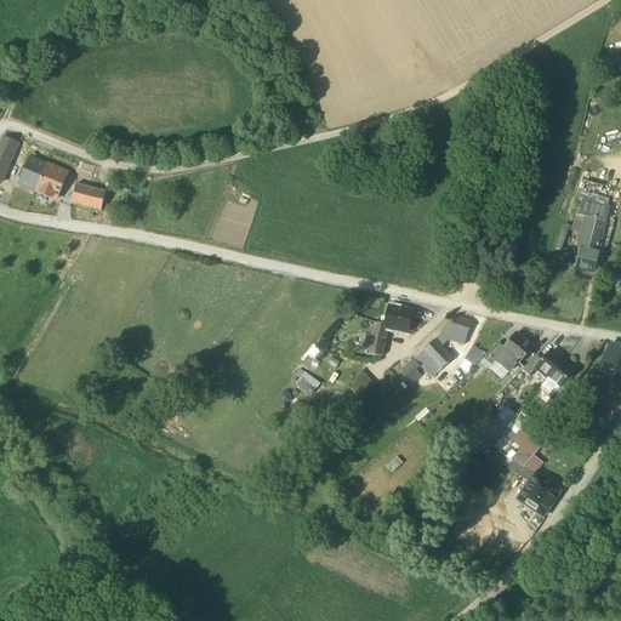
[(0,84),(0,100),(11,86),(4,80),(0,84)]
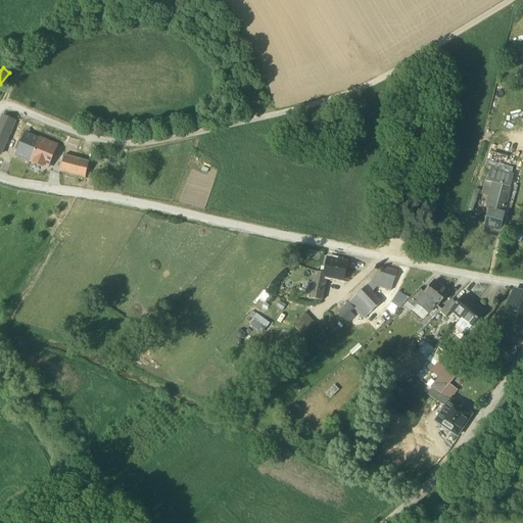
[(0,124),(0,147),(3,149),(14,123),(3,117),(0,124)]
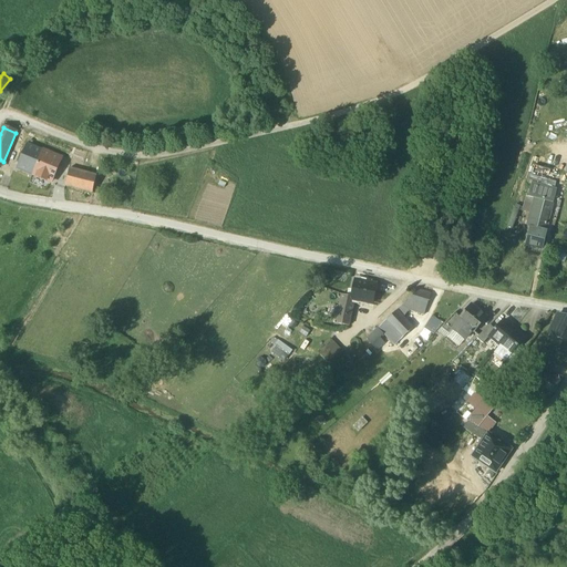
[(18,168),(32,175),(42,152),(28,145),(18,168)]
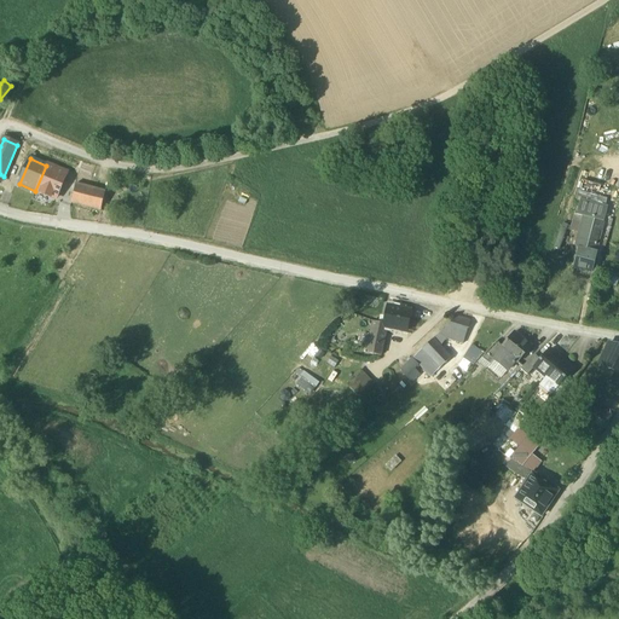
[(67,173),(46,165),(46,166),(35,191),(56,200),(67,173)]
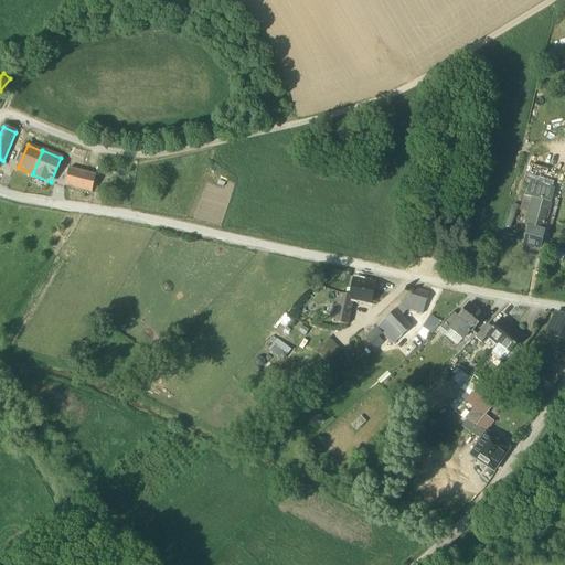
[(65,187),(93,193),(97,177),(70,170),(65,187)]
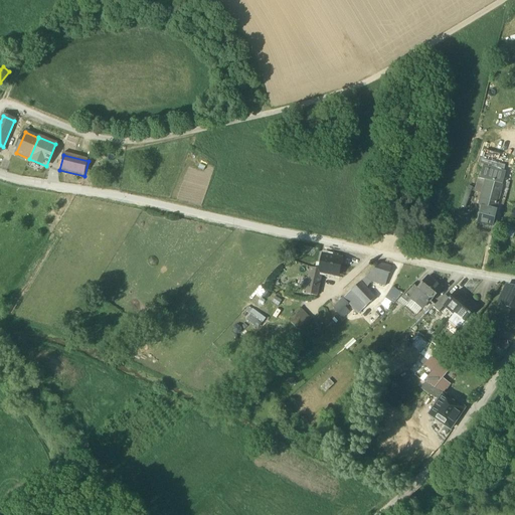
[(484,167),(502,172),(504,166),(481,159),(479,166),(484,167)]
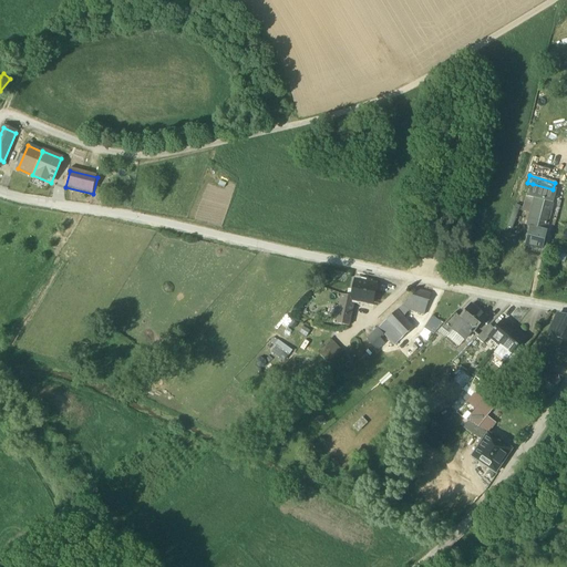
[(529,198),(535,199),(552,204),(555,191),(553,189),(533,184),(529,197),(529,198)]
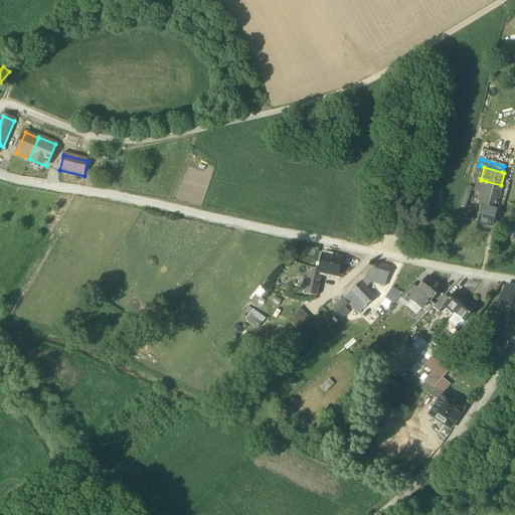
[(499,192),(501,185),(486,181),(485,185),(479,205),(481,207),(482,208),(478,223),(491,226),(495,212),(495,211),(494,211),(499,192)]
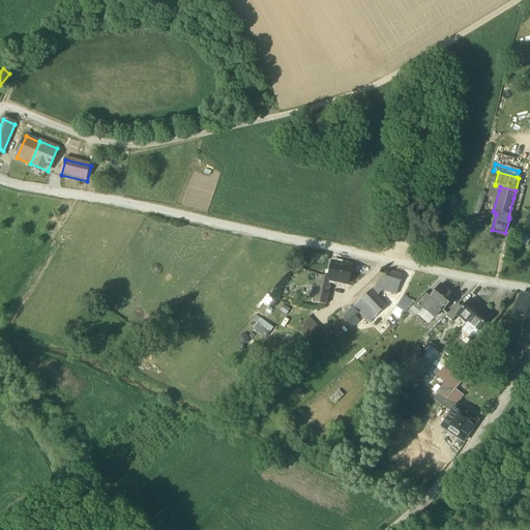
[(332,282),(349,285),(353,267),(332,263),(328,278),(328,281),(332,282)]
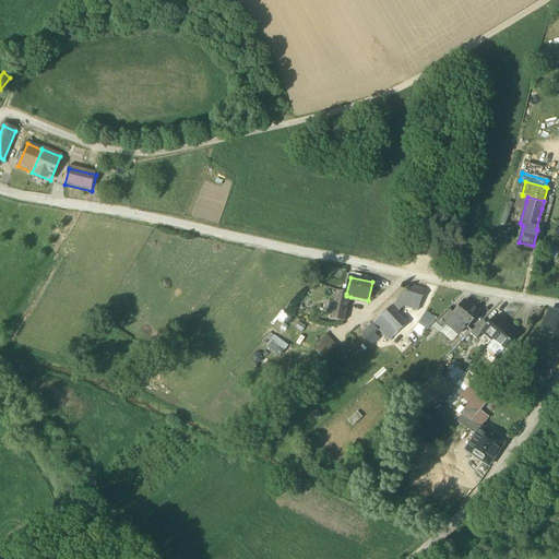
[(412,287),(391,307),(396,312),(402,308),(418,312),(425,292),(412,287)]
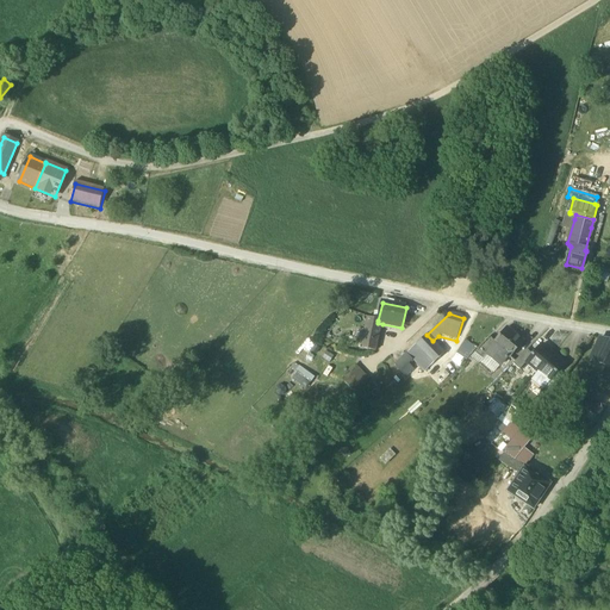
[(361,349),(375,352),(383,324),(378,323),(378,321),(368,318),(361,349)]
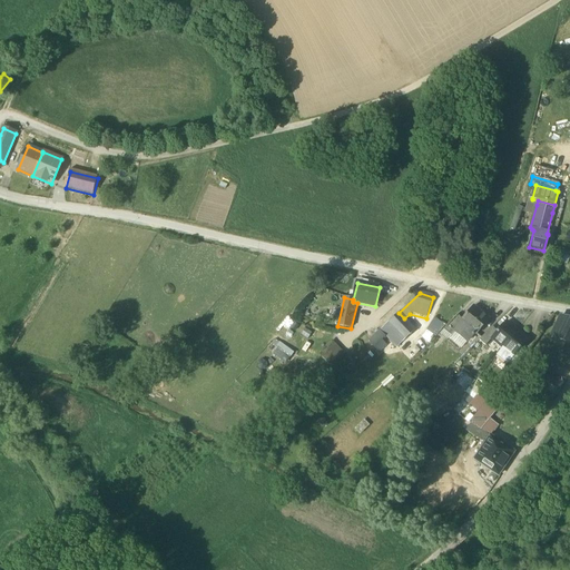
[(461,323),(462,323),(470,330),(477,335),(489,320),(481,314),(482,313),(477,308),(475,310),(473,307),(467,316),(461,323)]
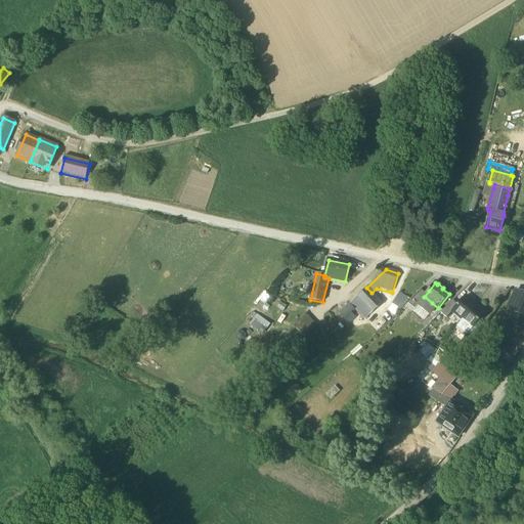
[(412,298),(419,304),(425,297),(424,297),(429,291),(423,286),(412,298)]
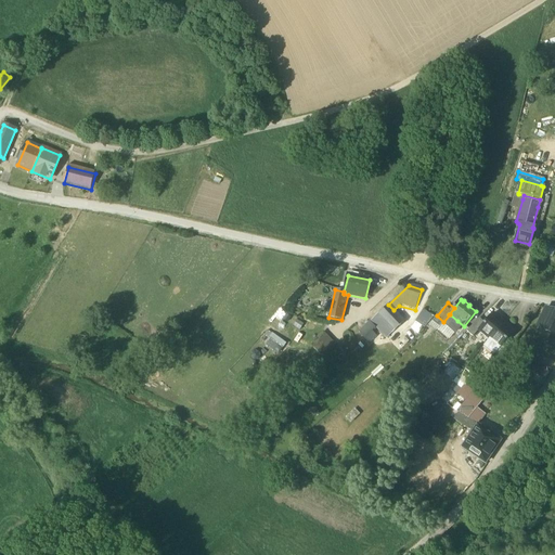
[(403,321),(394,310),(388,305),(378,314),(394,331),(403,321)]
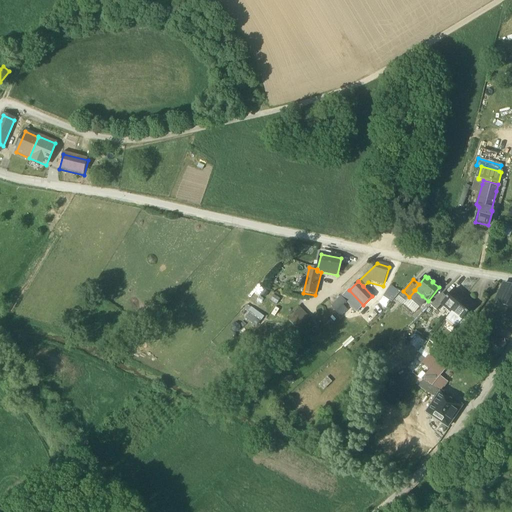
[(509,303),(511,304),(511,287),(504,285),(496,301),(507,306),(509,303)]
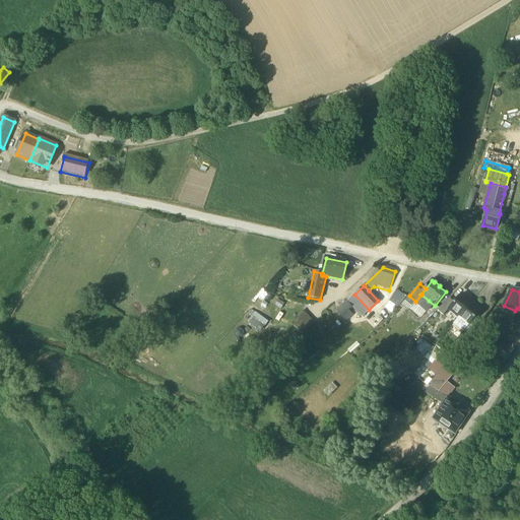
[(393,301),(399,307),(407,298),(400,291),(393,301)]
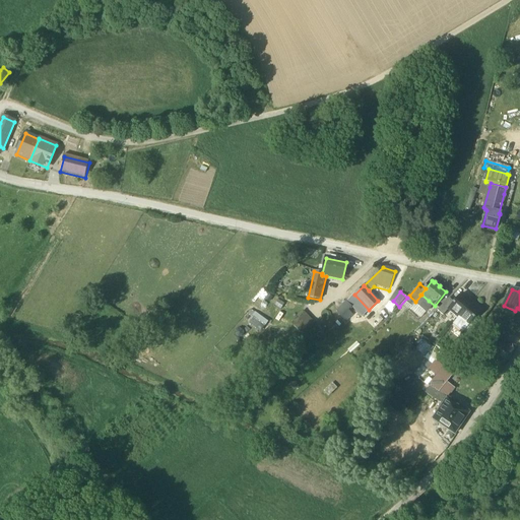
[(354,295),(347,301),(352,307),(362,316),(369,310),(354,295)]
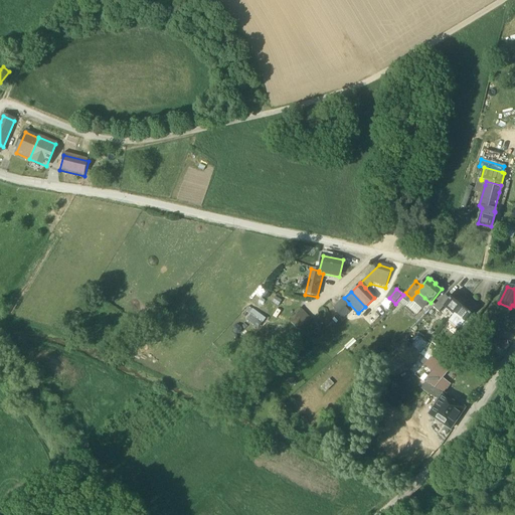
[(421,301),(424,298),(417,292),(411,299),(407,304),(415,310),(422,301),(421,301)]
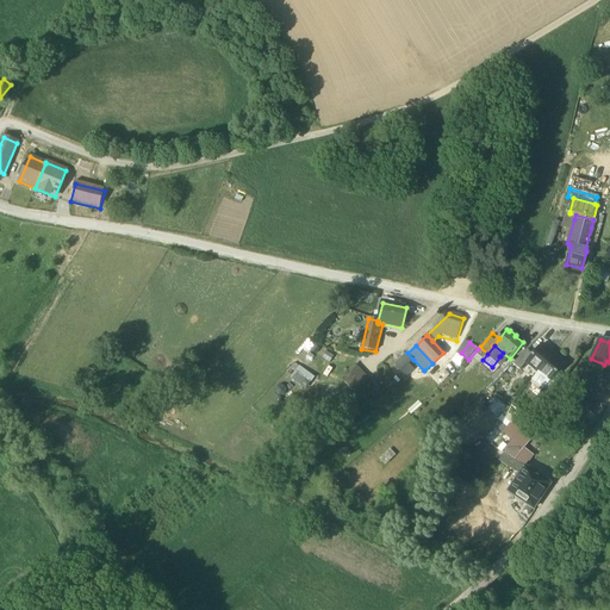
[(526,362),(537,372),(539,372),(553,354),(542,346),(533,356),(531,355),(526,362)]
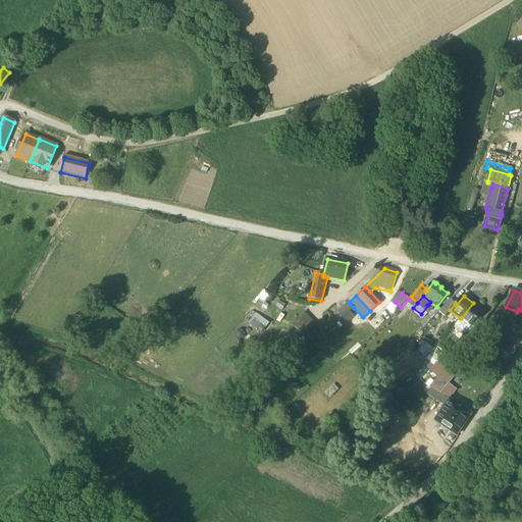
[(438,312),(442,317),(450,310),(455,304),(451,300),(438,312)]
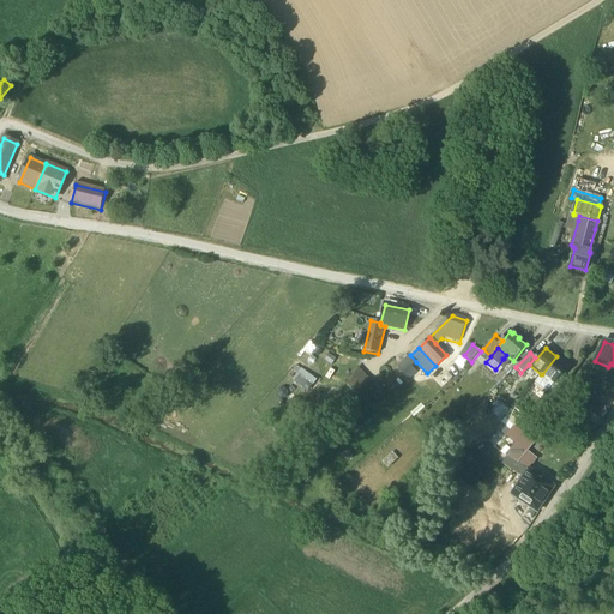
[(411,367),(416,362),(410,355),(397,368),(408,379),(416,372),(411,367)]
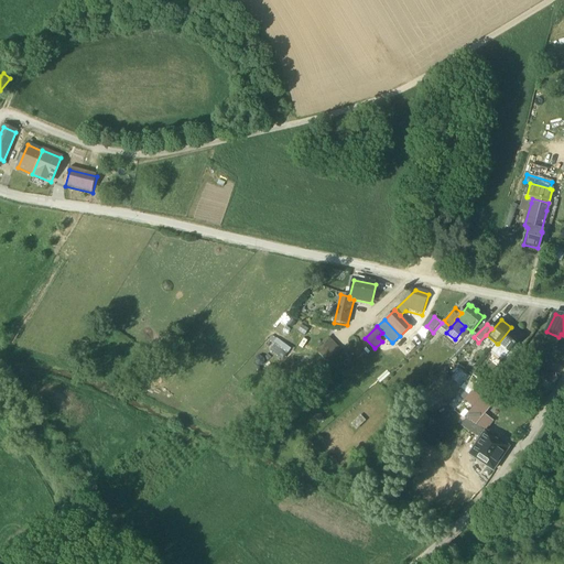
[(521,336),(511,327),(498,344),(508,353),(514,345),(521,336)]
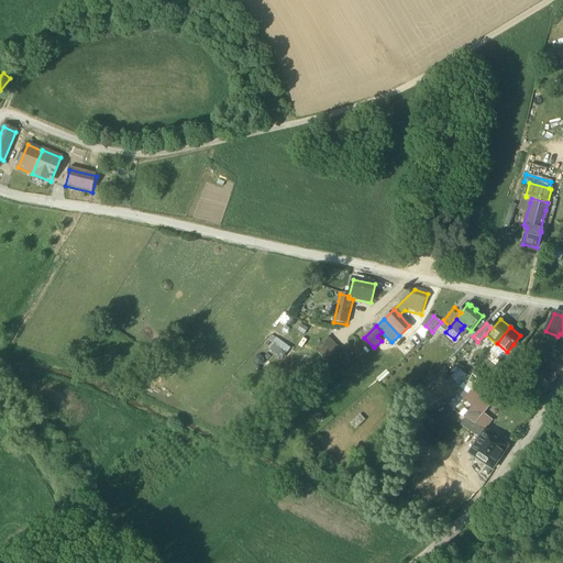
[(273,343),(269,350),(284,359),(291,346),(271,334),(267,340),(273,343)]
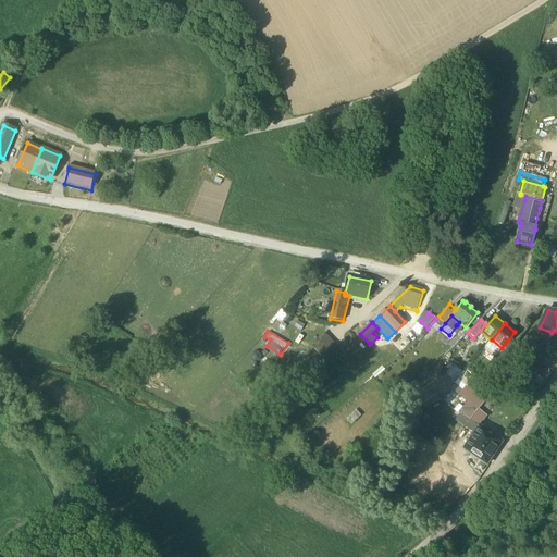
[(310,347),(325,362),(339,348),(325,333),(310,347)]
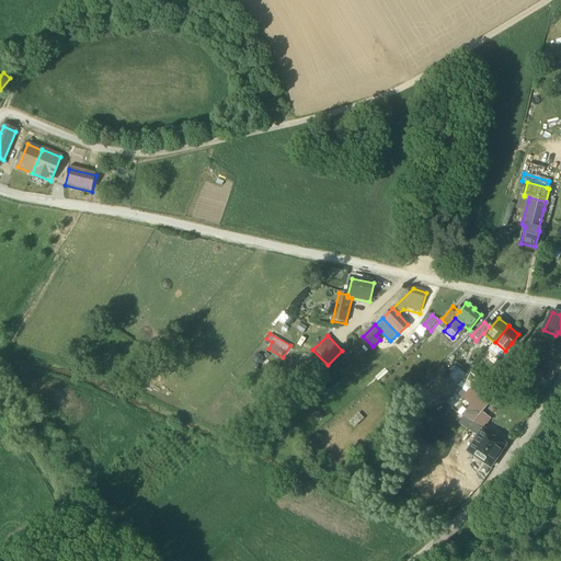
[(500,356),(505,351),(495,342),(494,342),(489,348),(499,357),(500,356)]
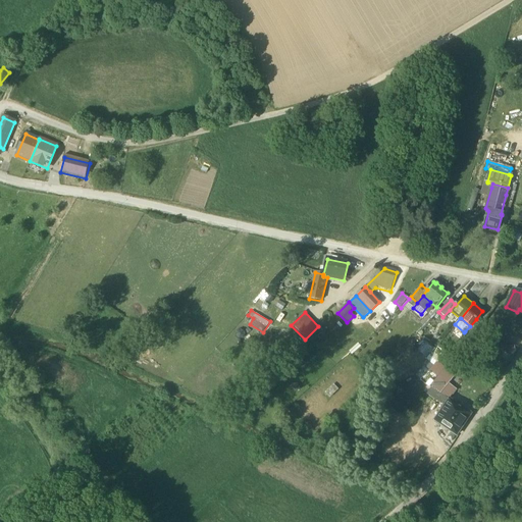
[(465,331),(472,337),(477,329),(481,324),(476,319),(470,326),(465,331)]
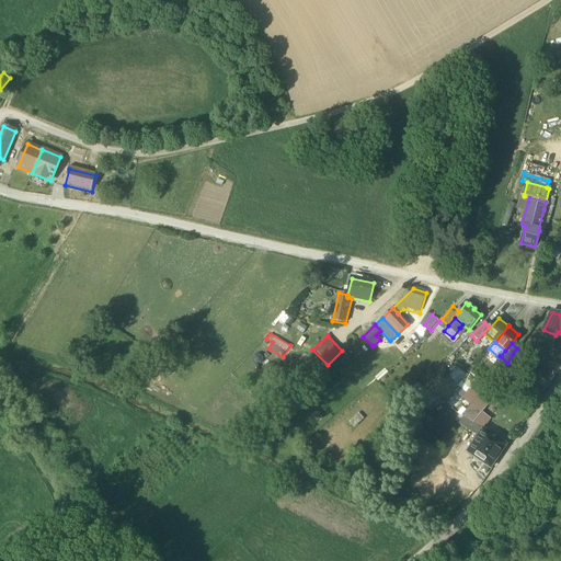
[(513,354),(531,362),(535,353),(518,346),(517,348),(513,354)]
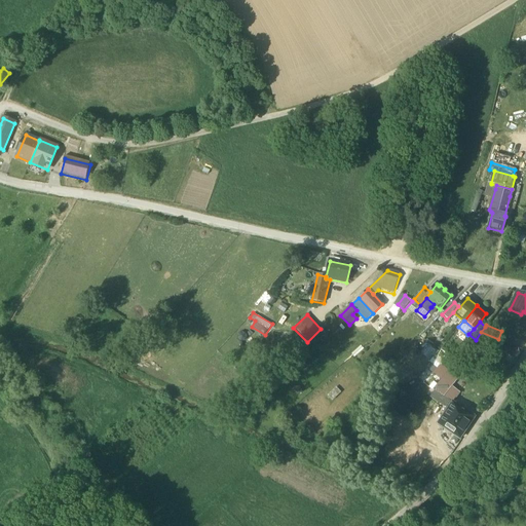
[(324,336),(332,344),(339,336),(331,328),(324,336)]
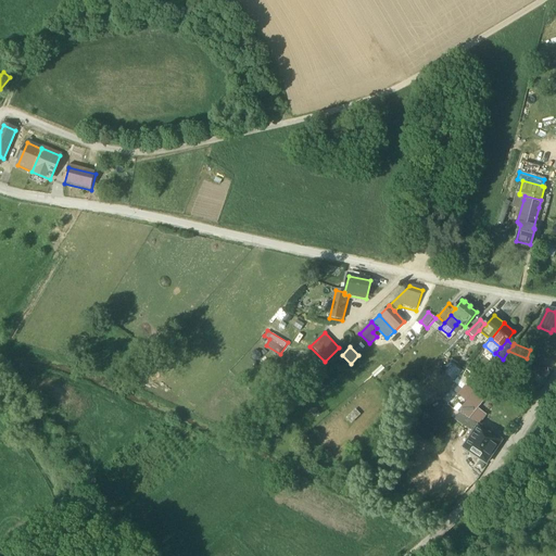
[(460,414),(468,419),(493,389),(483,382),(483,381),(458,413),(460,414)]
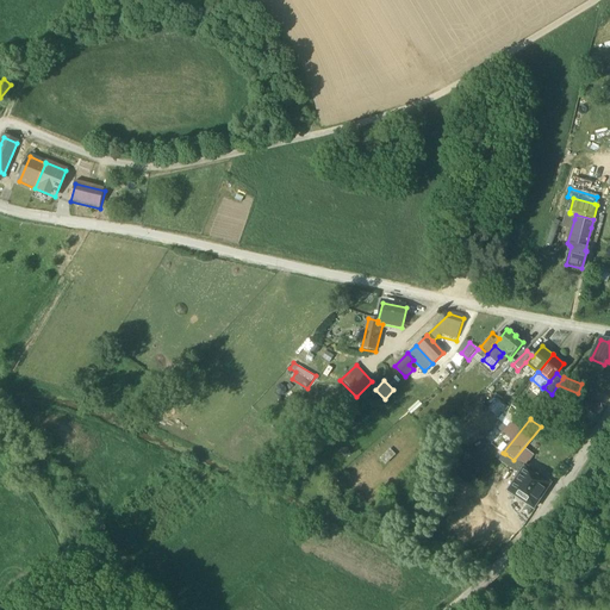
[(514,479),(515,481),(524,467),(514,460),(505,454),(500,462),(517,473),(514,479)]
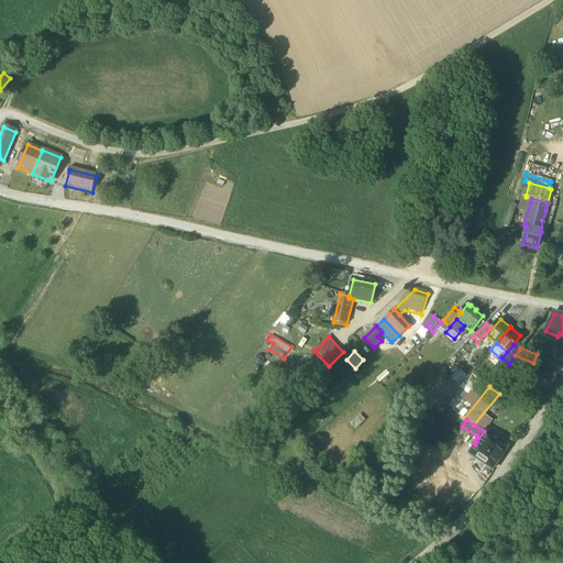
[(468,454),(487,467),(488,468),(492,470),(495,467),(495,464),(507,446),(484,431),(475,444),(468,454)]
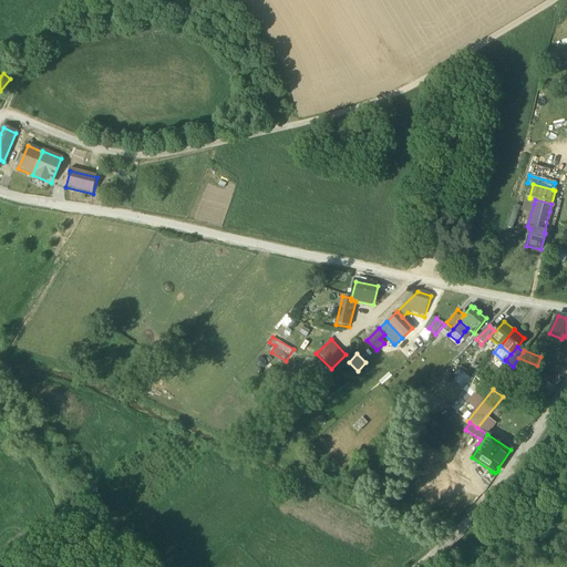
[(116,450),(120,455),(126,452),(124,446),(116,450)]
